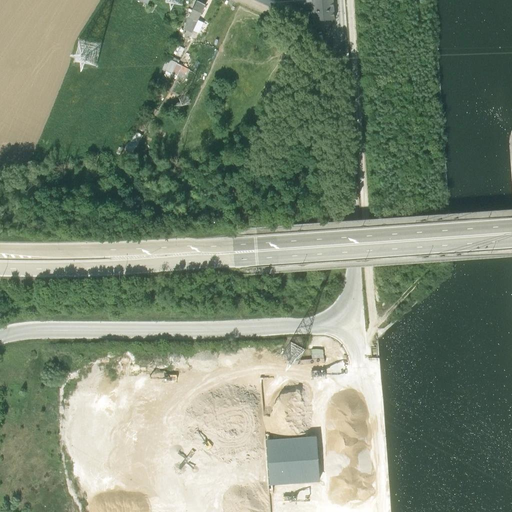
[(197,0),(189,16),(198,21),(199,19),(206,4),(198,0),(197,0)]
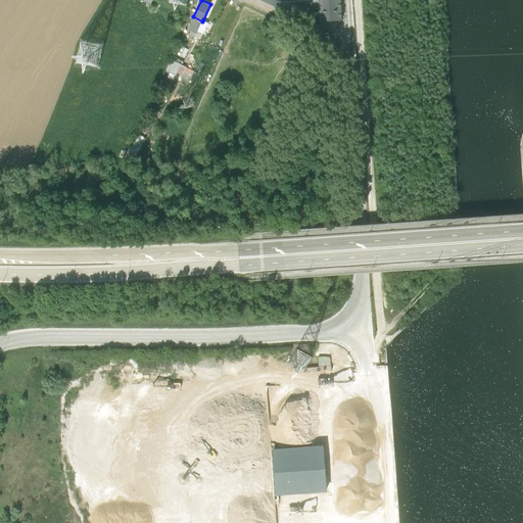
[(264,0),(301,19),(306,7),(292,0),(264,0)]
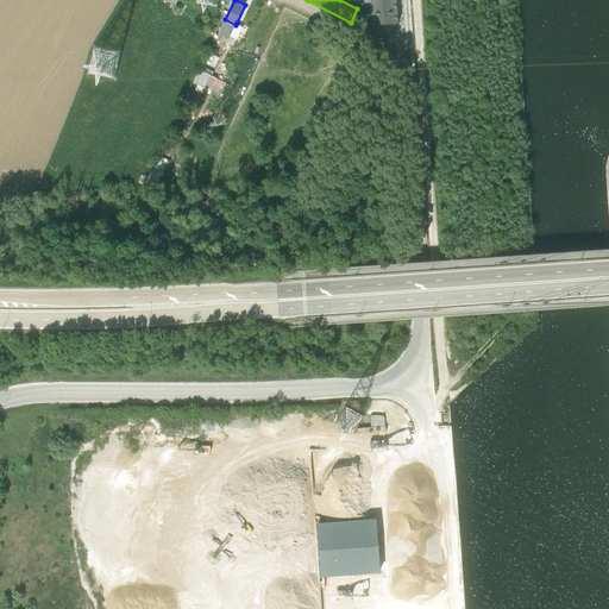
[(369,0),(370,4),(371,25),(399,23),(396,0),(369,0)]
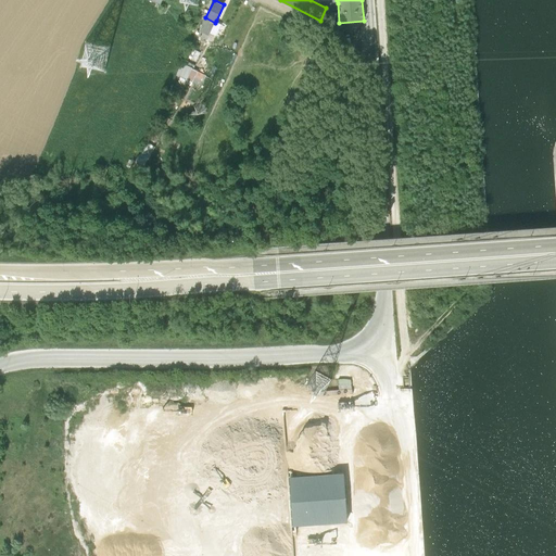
[(215,23),(205,17),(200,30),(209,35),(215,23)]
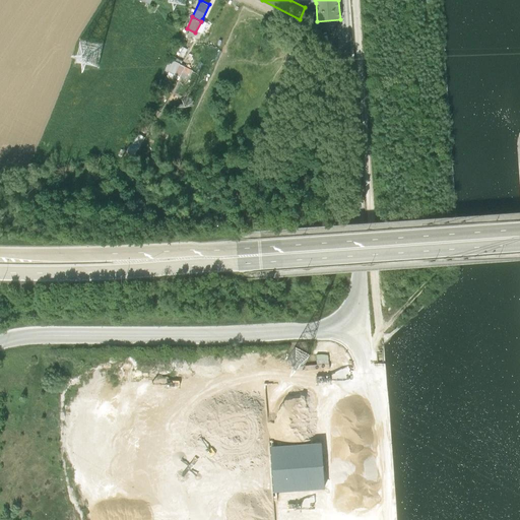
[(201,21),(195,33),(189,29),(187,34),(198,39),(206,21),(202,19),(201,21)]
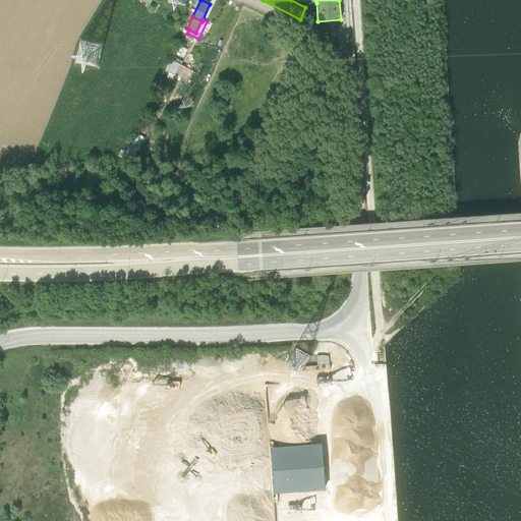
[(241,54),(239,61),(242,62),(248,63),(251,64),(253,57),(250,56),(254,43),(248,41),(244,55),(241,54)]
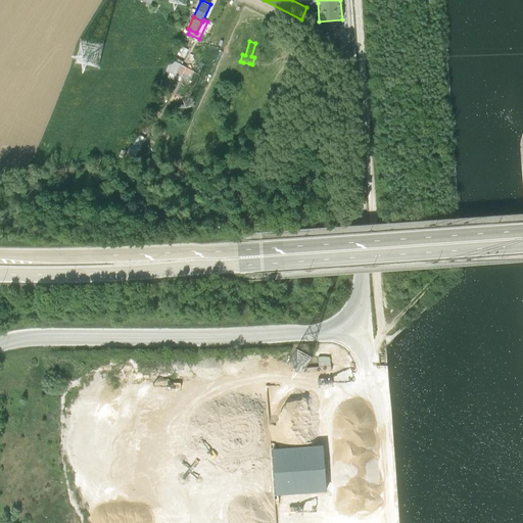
[(298,41),(291,50),(302,59),(310,50),(298,41)]
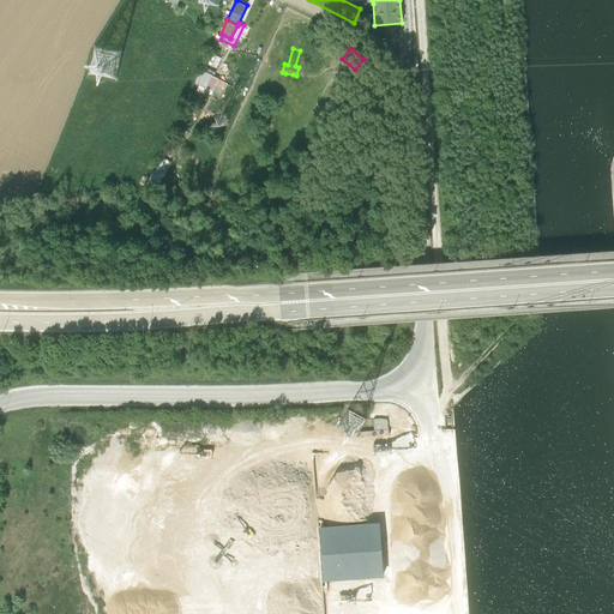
[(220,94),(224,82),(214,77),(222,58),(211,53),(204,70),(200,68),(194,82),(208,88),(220,94)]
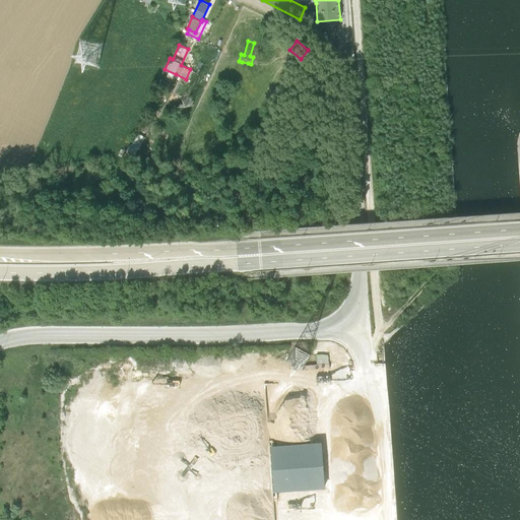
[(190,69),(186,79),(192,81),(196,72),(190,69)]
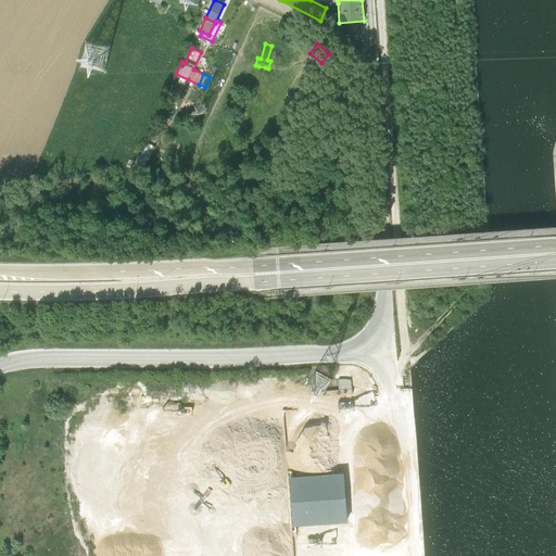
[(336,90),(331,101),(340,104),(344,93),(336,90)]
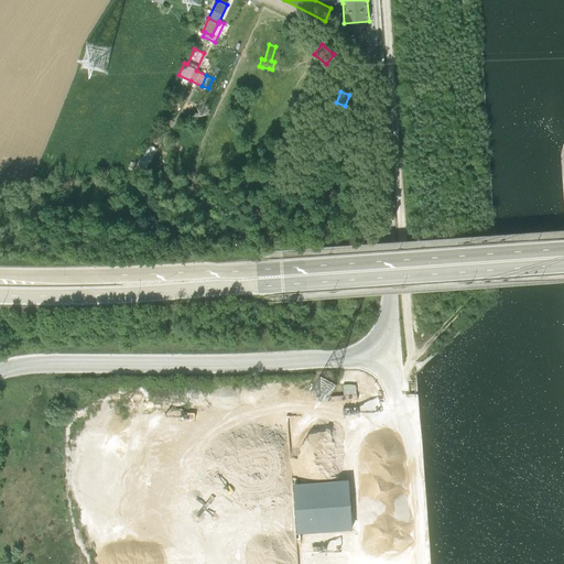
[(177,133),(173,142),(179,145),(183,137),(177,133)]
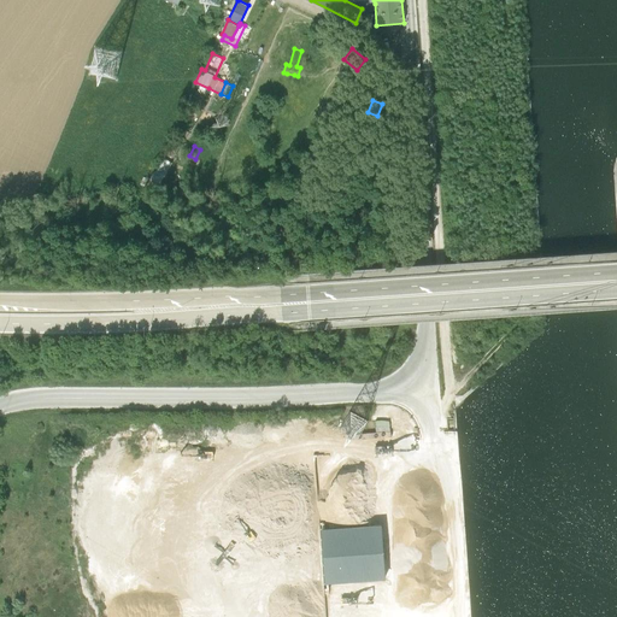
[(154,170),(145,189),(158,197),(163,186),(160,184),(164,176),(165,176),(172,163),(170,160),(163,157),(156,171),(154,170)]
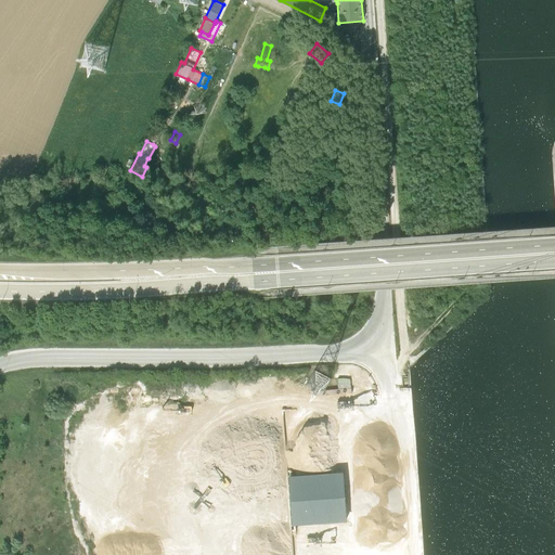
[(352,376),(334,376),(335,387),(352,386),(352,376)]
